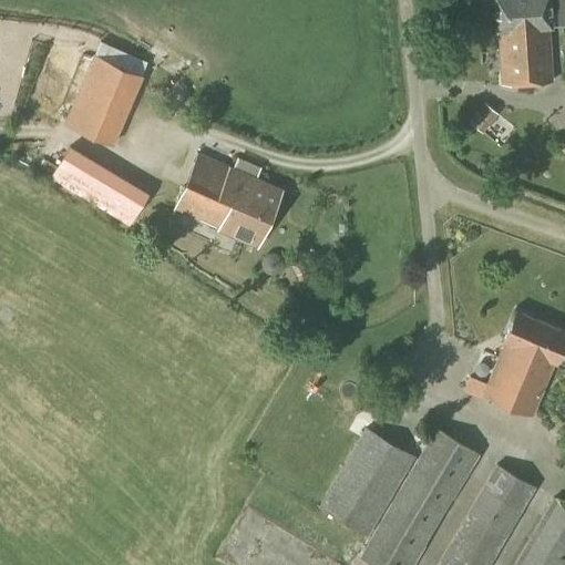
[(564,0),(551,1),(550,0),(495,0),(499,32),(500,32),(551,30),(551,29),(552,29),(552,28),(564,27),(564,0)]
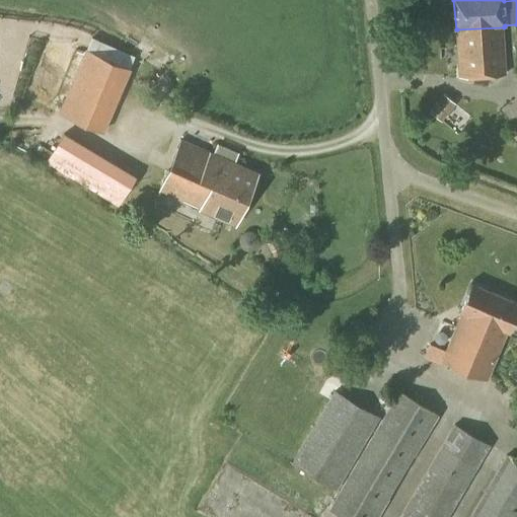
[(504,27),(457,29),(460,79),(507,76),(504,27)]
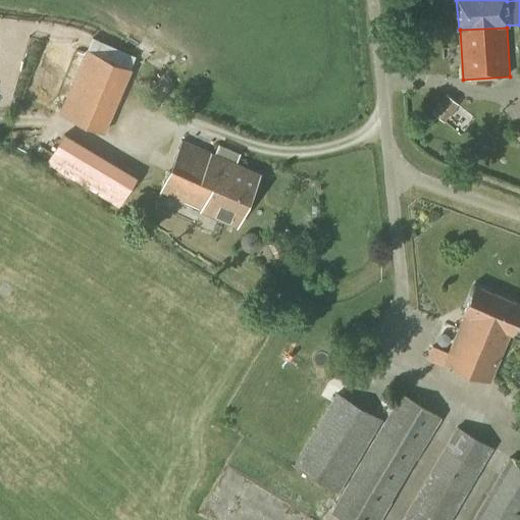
[(115,64),(121,50),(105,44),(100,58),(87,53),(60,116),(106,136),(134,72),(115,64)]
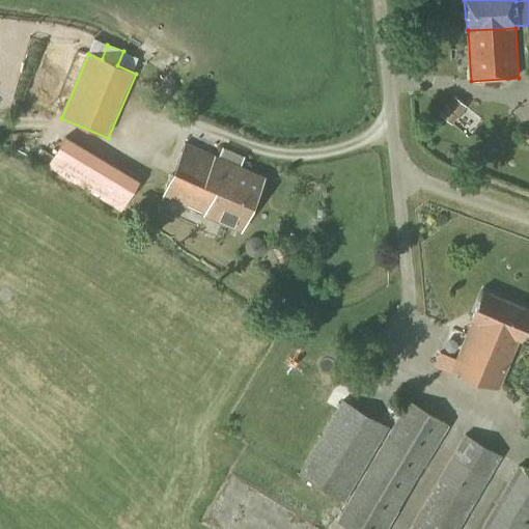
[(453,127),(469,108),(455,96),(440,114),(453,127)]
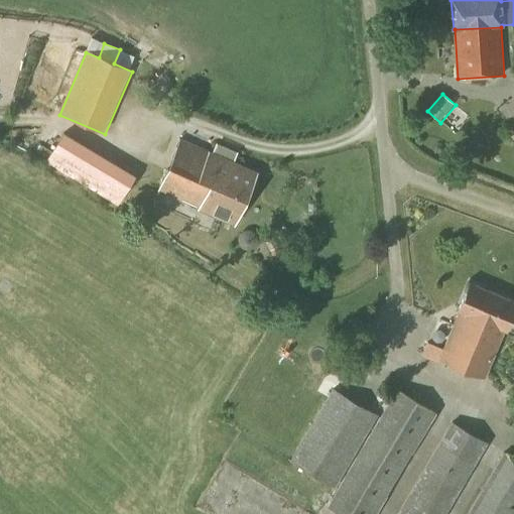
[(62,134),(45,163),(118,207),(135,178),(62,134)]
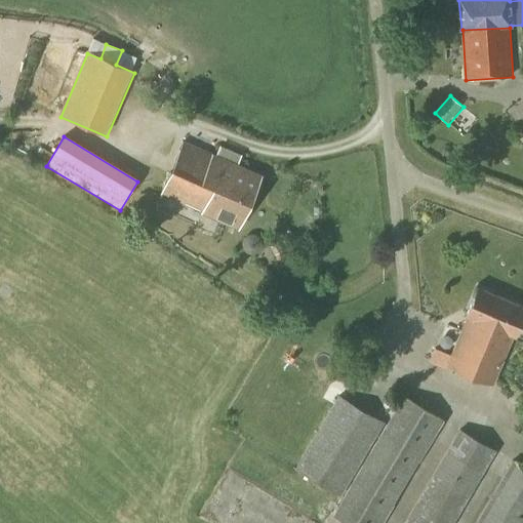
[(238,230),(260,178),(226,163),(226,162),(184,144),(162,197),(203,214),(238,230)]
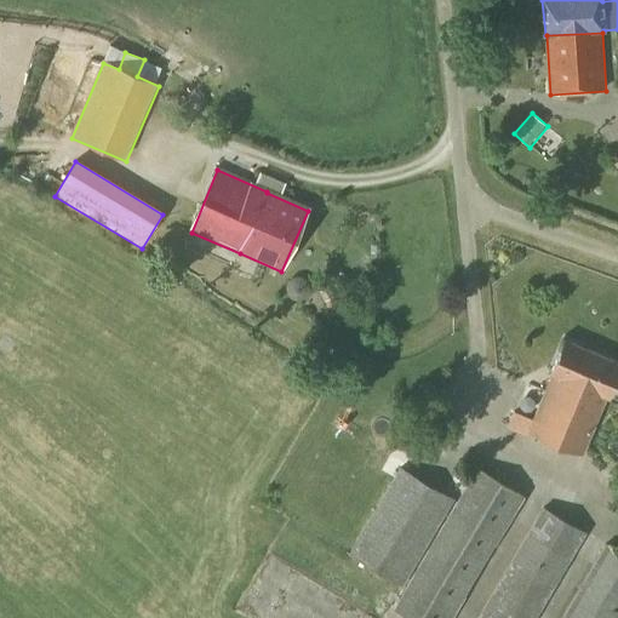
[(610,400),(617,381),(617,364),(566,342),(551,376),(553,376),(528,435),(584,458),(608,400),(610,400)]
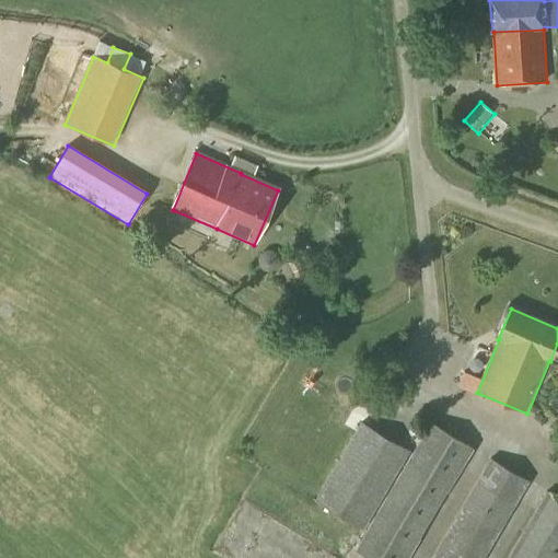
[(414,454),(362,425),(316,503),(367,533),(356,553),(364,557),(411,557),(476,451),(431,425),(414,454)]
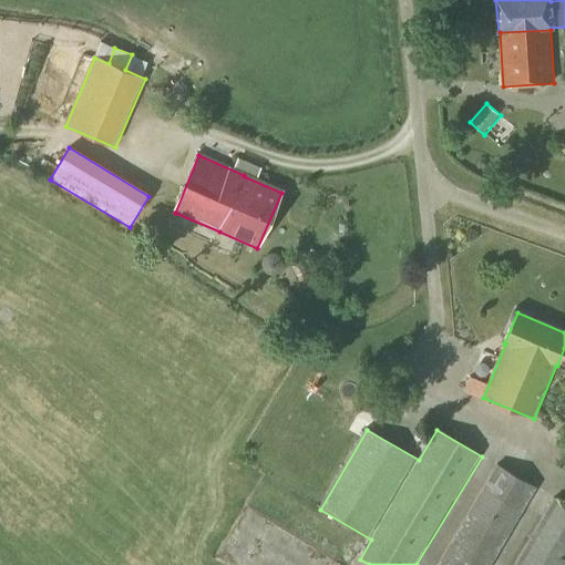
[(493,564),(537,490),(497,466),(439,564),(493,564)]
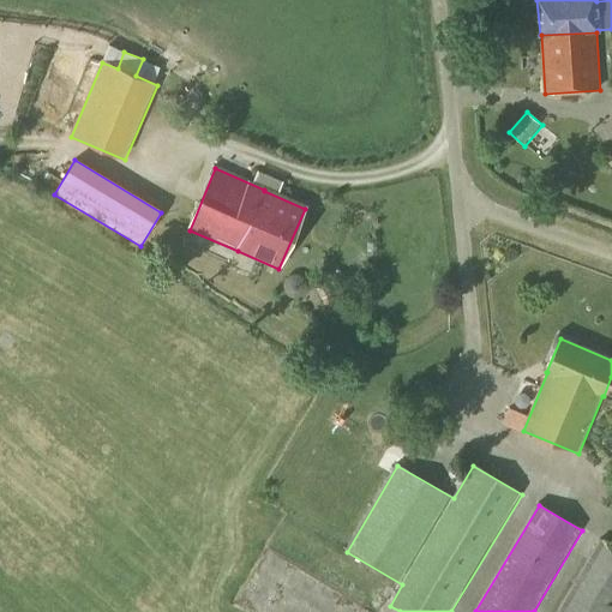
[(611,547),(601,541),(559,611),(611,611),(611,547)]
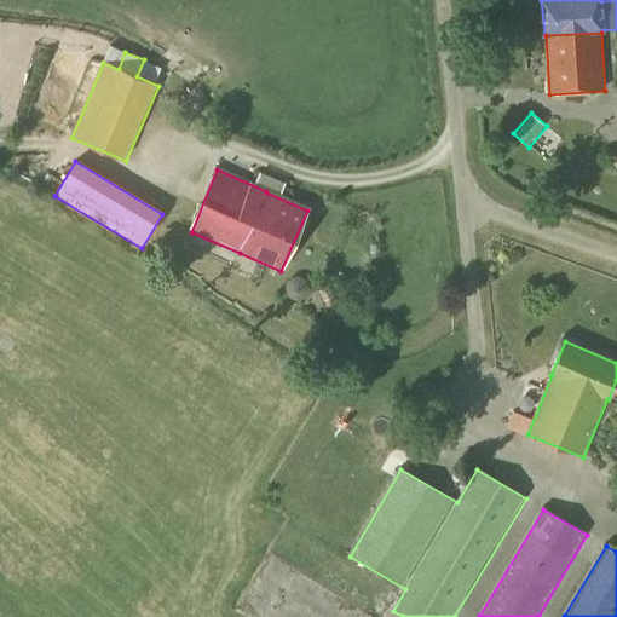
All buildings are outlined.
